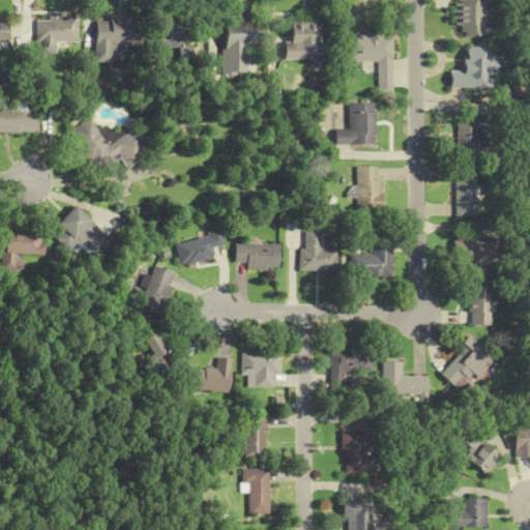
[(488,35),(488,0),(454,0),(455,35),(488,35)]
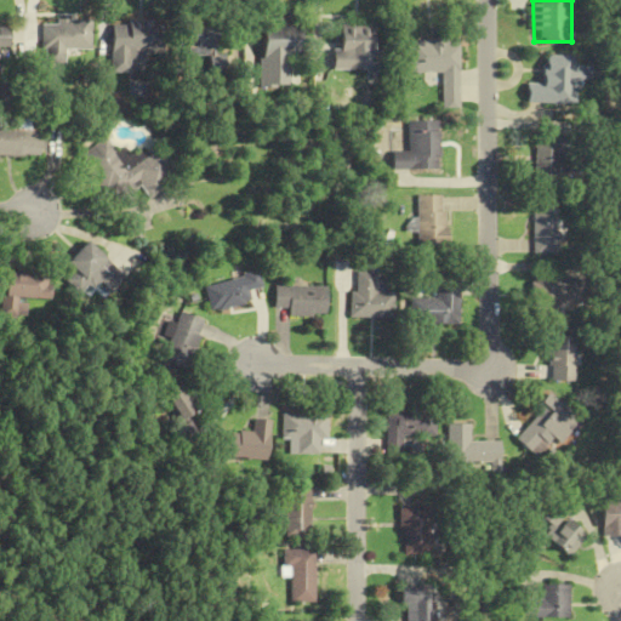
[(90,50),(90,21),(41,21),(41,64),(64,64),(64,50),(90,50)]
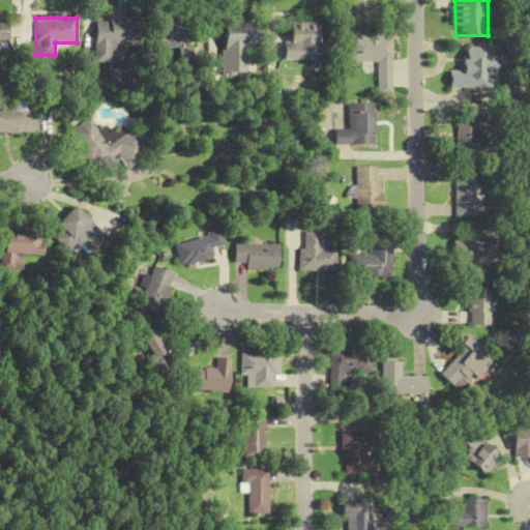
[(94,61),(111,61),(111,49),(138,49),(138,18),(94,18),(94,61)]
